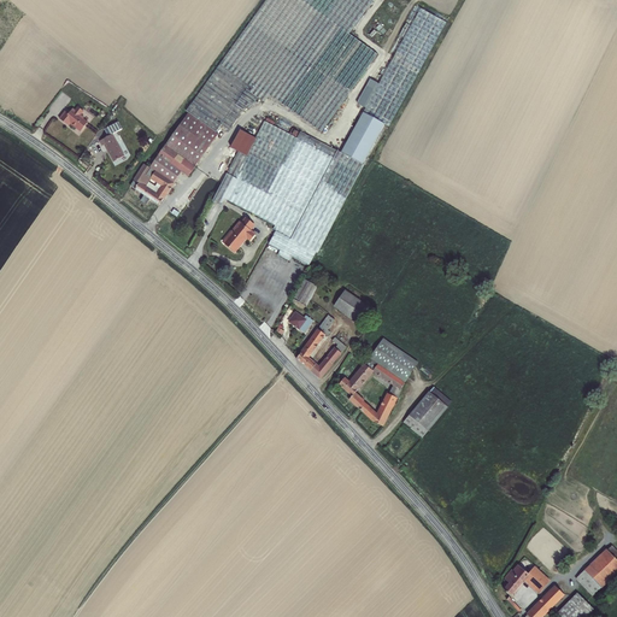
[(270,92),(323,130),(378,52),(351,31),(372,0),(266,0),(224,59),(253,80),(270,92)]
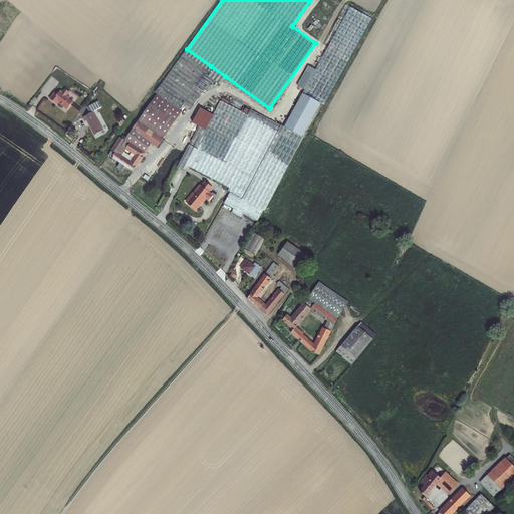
[(350,6),(285,125),(303,136),(321,101),(325,103),(372,18),(350,6)]
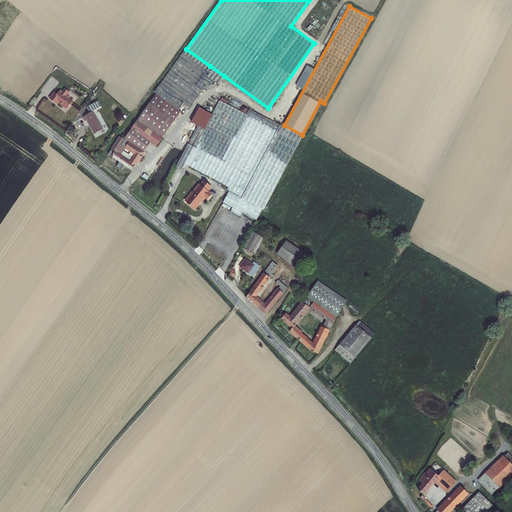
[(186,49),(184,52),(208,70),(210,66),(186,49)]
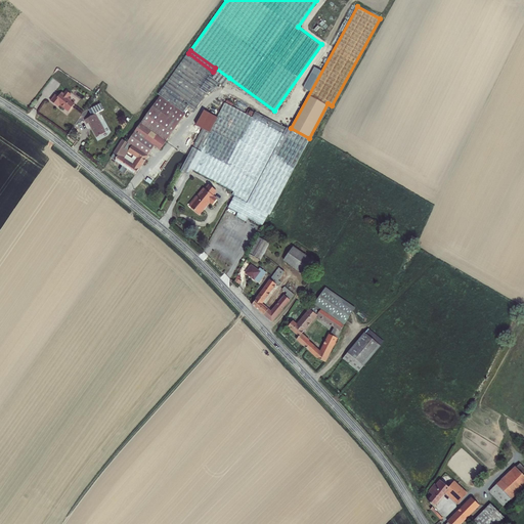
[(153,131),(168,141),(188,114),(184,111),(189,104),(202,87),(213,72),(188,53),(186,57),(160,93),(162,95),(142,123),(153,131)]
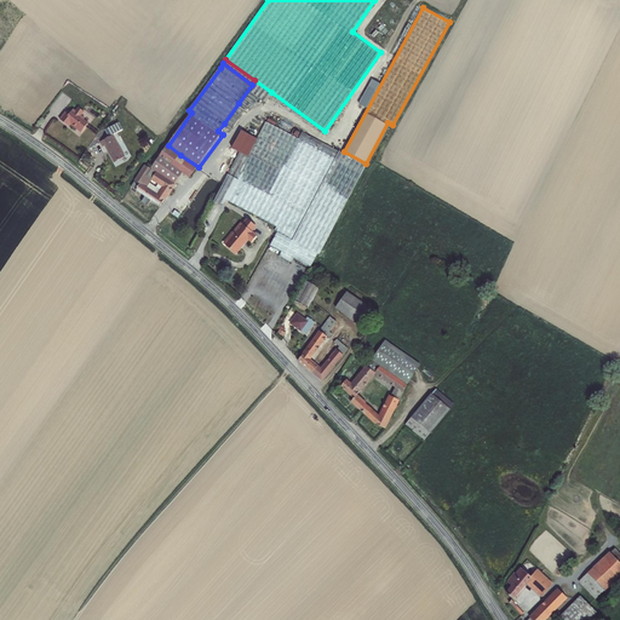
[(252,85),(239,103),(246,109),(251,101),(254,103),(260,96),(267,101),(271,92),(254,80),(252,85)]
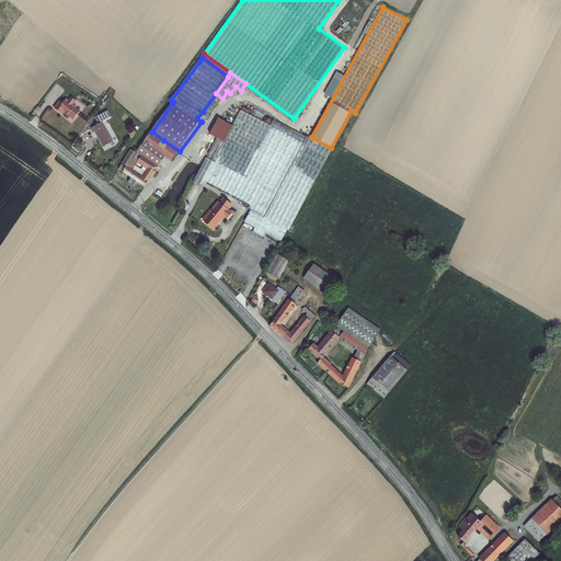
[(222,99),(216,93),(203,112),(210,116),(222,99)]
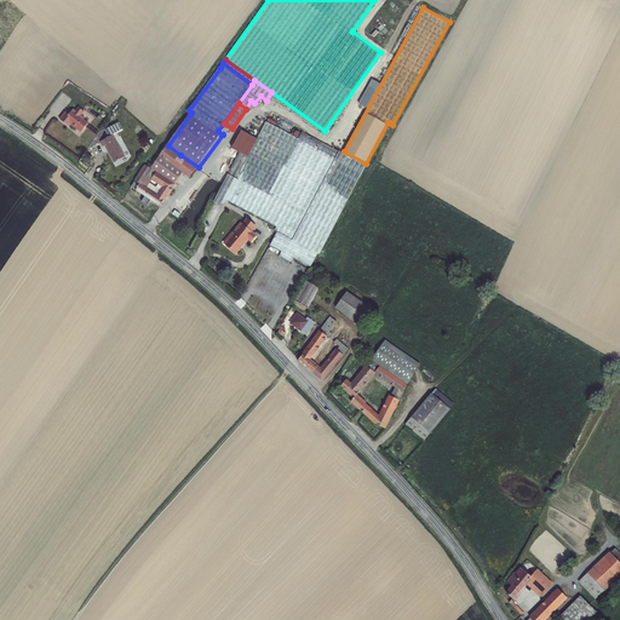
[(90,122),(82,114),(86,112),(81,105),(76,110),(74,108),(65,115),(68,118),(62,121),(67,128),(73,124),(79,131),(90,122)]
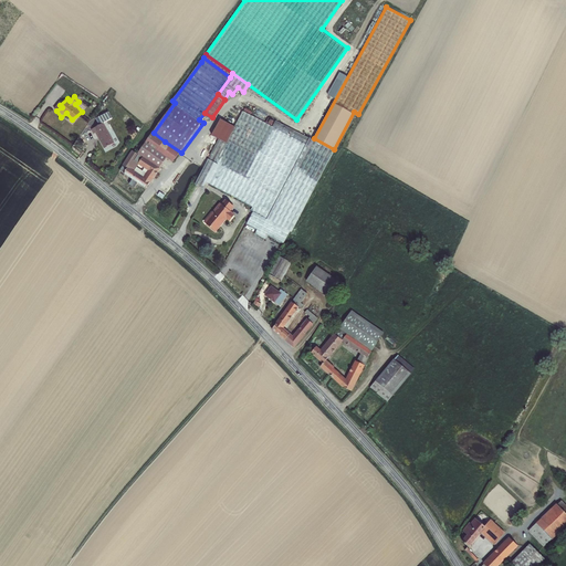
[(302,207),(305,209),(336,150),(334,149),(314,138),(276,119),(273,125),(242,109),(234,125),(220,118),(211,135),(218,138),(195,184),(202,188),(206,181),(252,206),(250,209),(253,210),(247,222),(283,242),(302,207)]
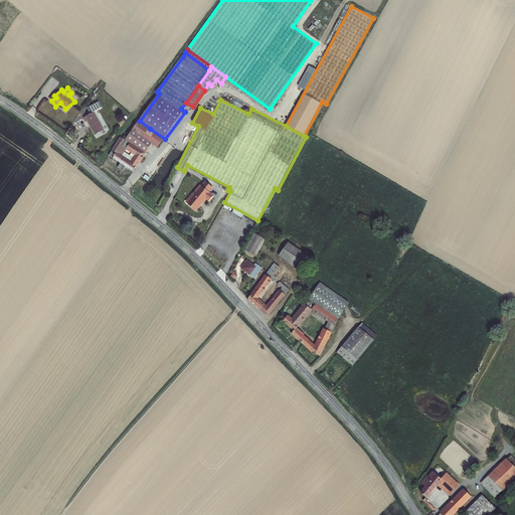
[(83,119),(86,122),(88,121),(96,135),(105,130),(98,119),(101,117),(97,110),(83,119)]
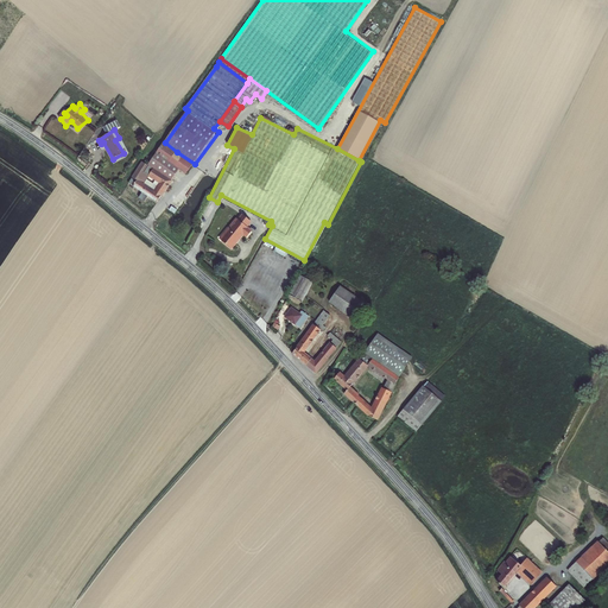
[(177,152),(165,143),(153,159),(166,168),(171,160),(177,152)]
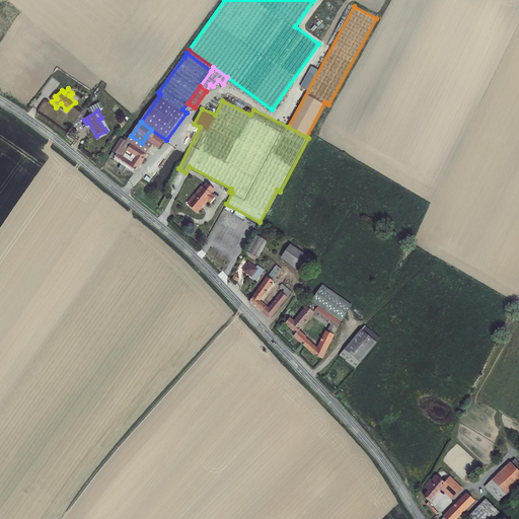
[(146,137),(161,148),(166,140),(151,130),(146,137)]
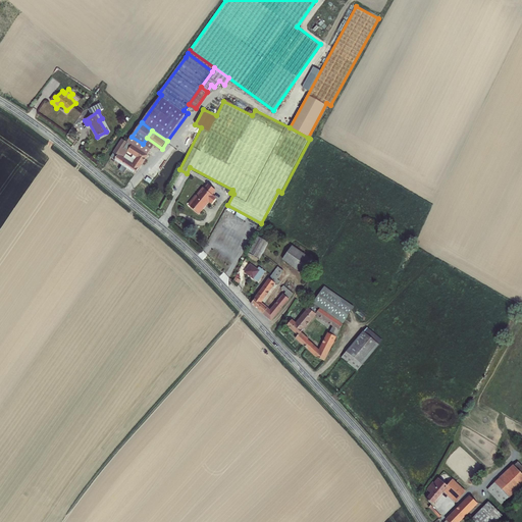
[(124,138),(146,152),(149,148),(143,144),(132,137),(127,134),(124,138)]
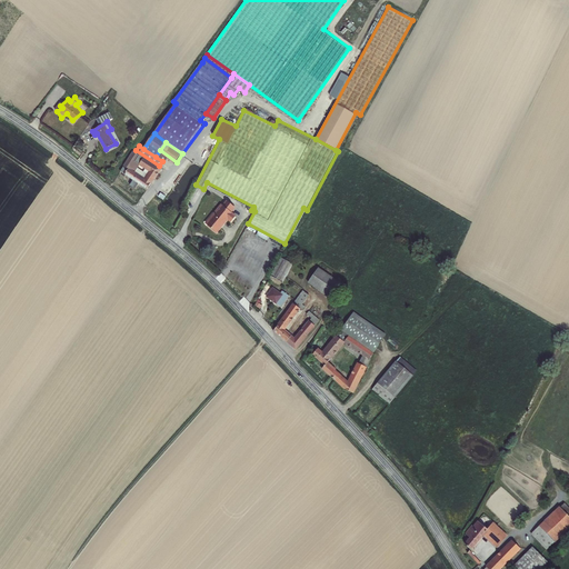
[(162,168),(159,166),(136,150),(122,171),(136,179),(141,183),(150,189),(162,168)]
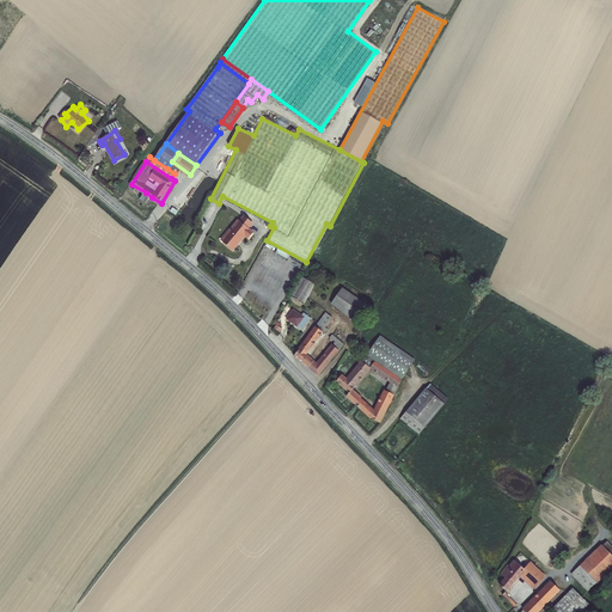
[(238,218),(221,238),(232,248),(245,232),(249,236),(252,230),(248,226),(252,221),(244,214),(239,219),(238,218)]
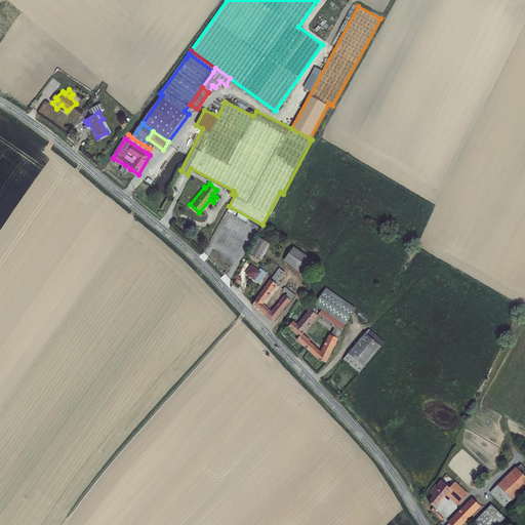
[(261,260),(272,244),(260,238),(250,254),(261,260)]
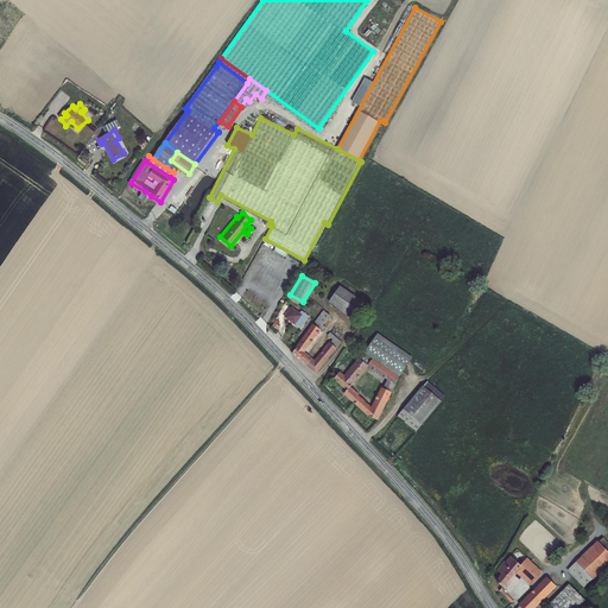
[(333,299),(331,301),(349,312),(360,297),(343,285),(333,299)]
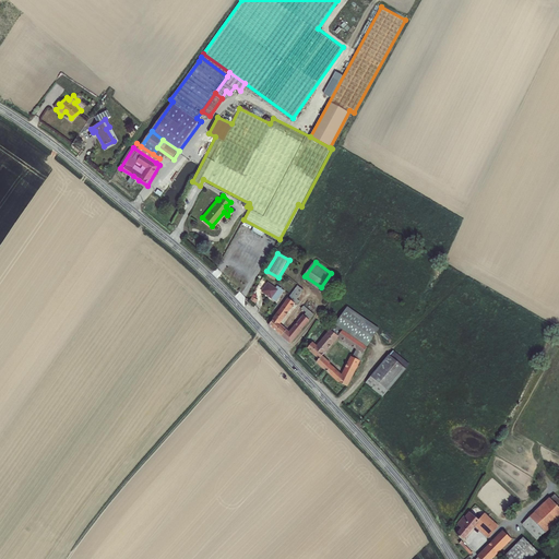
[(337,278),(331,273),(321,287),(328,292),(333,284),(337,278)]
